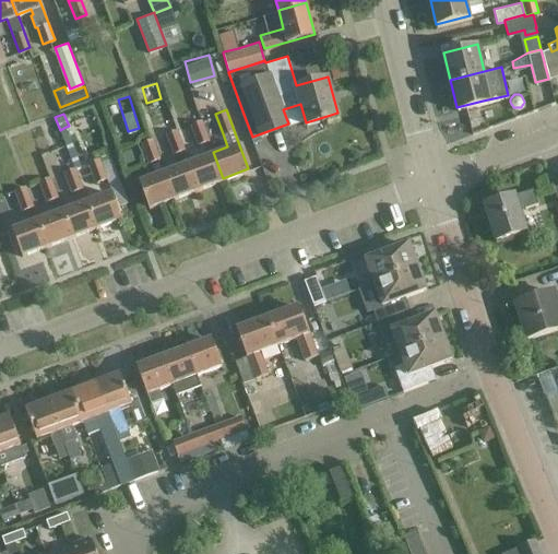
[(201,119),(190,124),(198,143),(209,139),(201,119)]
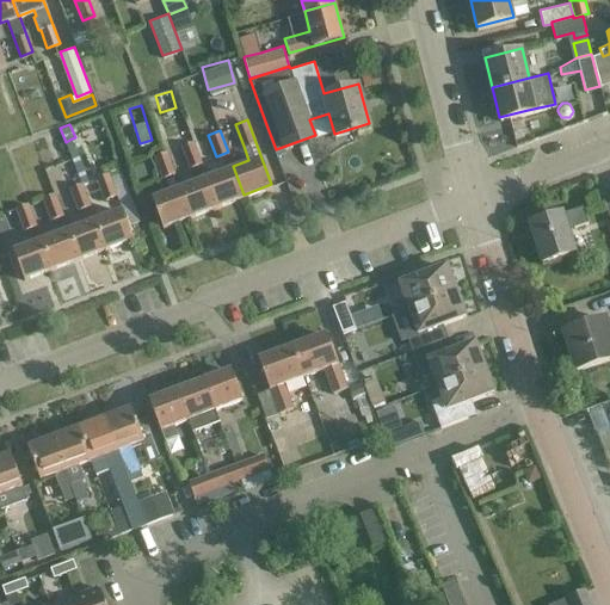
[(193,140),(182,144),(190,166),(202,161),(193,140)]
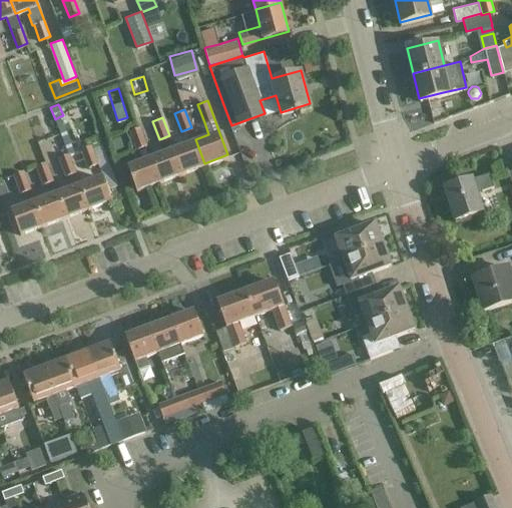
[(139,125),(129,129),(136,148),(146,144),(139,125)]
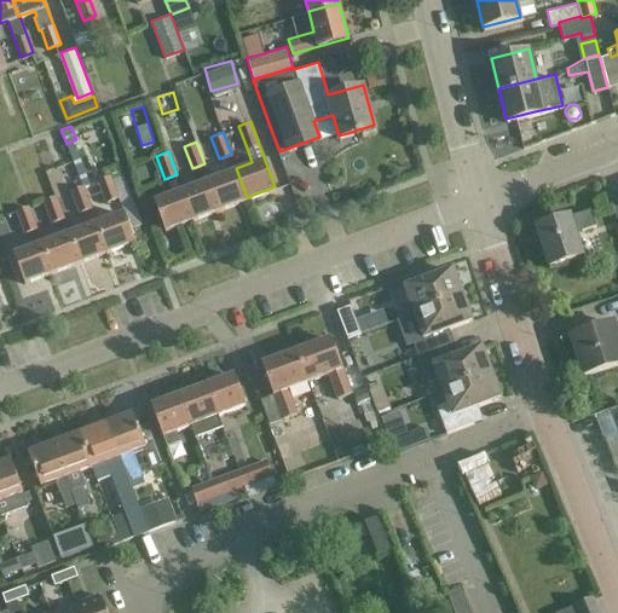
[(219,207),(247,197),(236,168),(208,178),(219,207)]
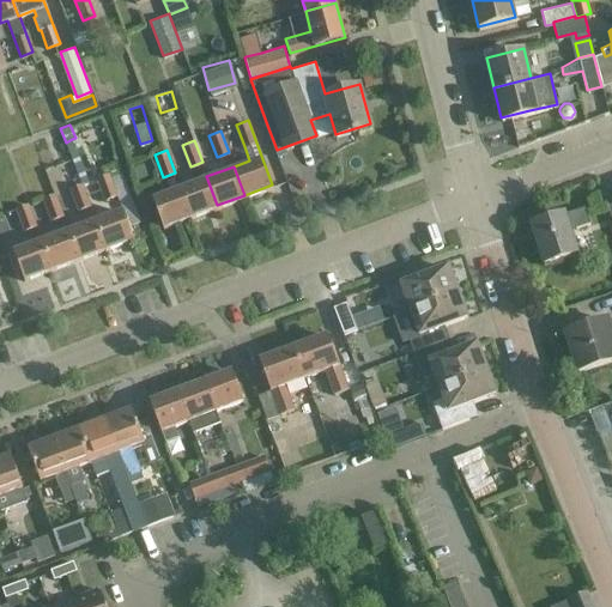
[(108,171),(96,176),(104,199),(117,194),(108,171)]
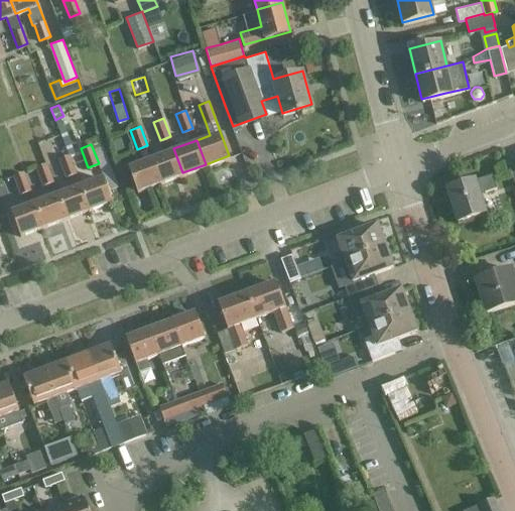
[(182,172),(173,148),(151,157),(159,181),(182,172)]
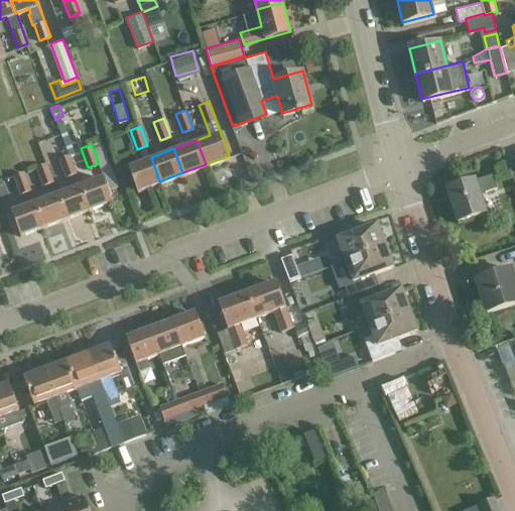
[(70,153),(59,157),(67,175),(77,171),(70,153)]
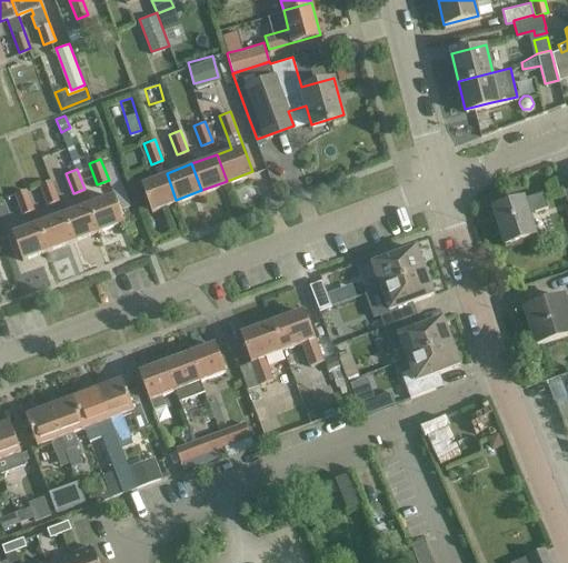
[(151,209),(176,200),(167,173),(141,182),(151,209)]
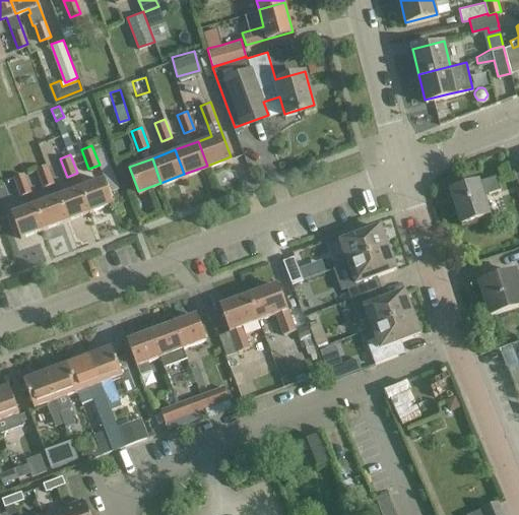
[(47,164),(37,167),(44,186),(54,182),(47,164)]
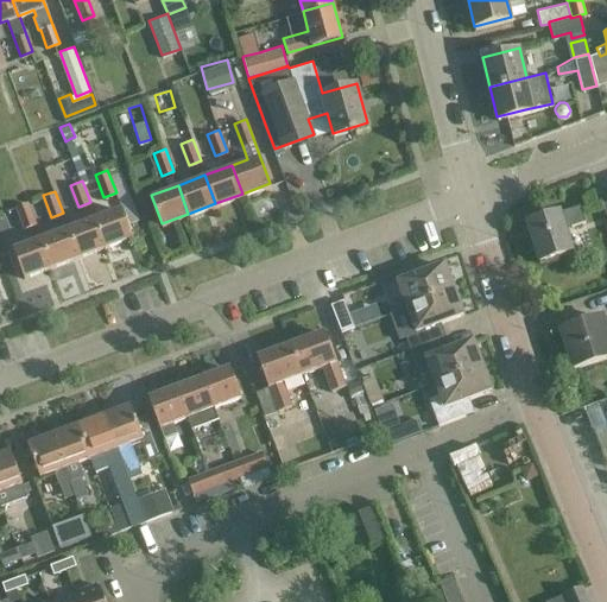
[(16,206),(24,227),(36,222),(27,201),(16,206)]
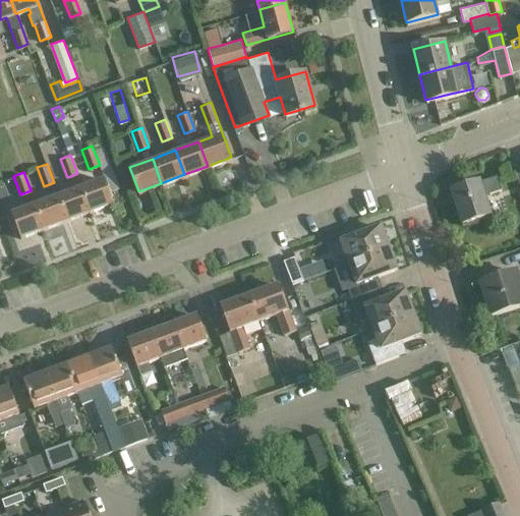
[(483,193),(501,187),(497,174),(451,188),(462,222),(489,213),(483,193)]
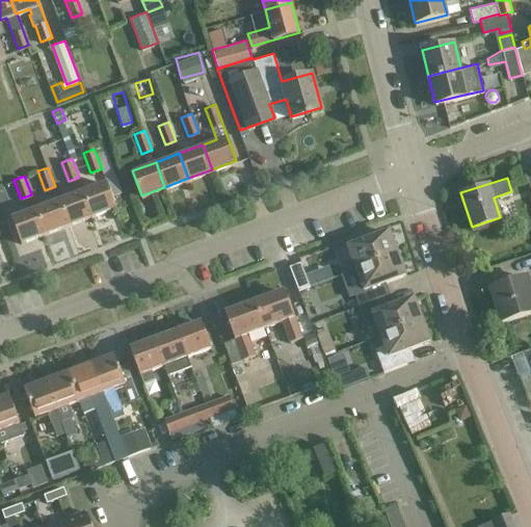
[(115,205),(108,186),(106,181),(82,189),(91,214),(115,205)]
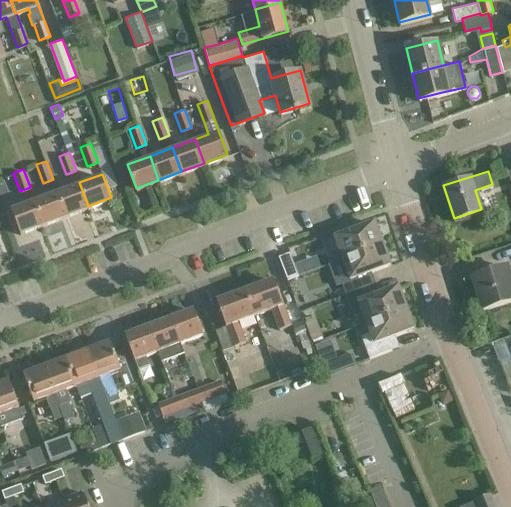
[(88,206),(79,182),(56,191),(65,215),(88,206)]
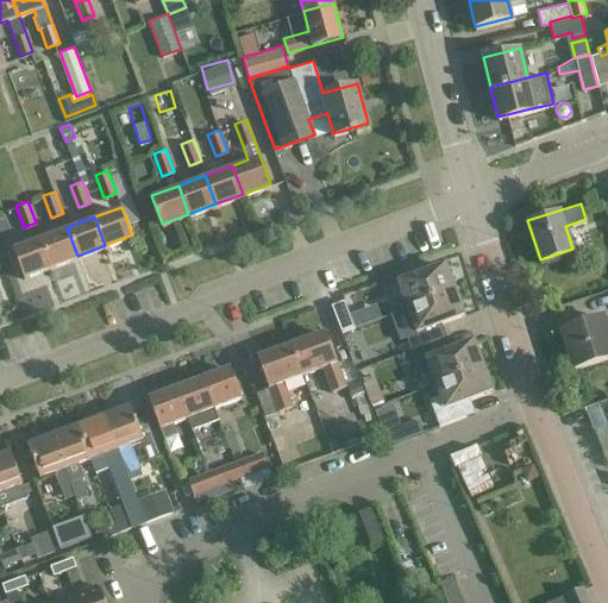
[(77,256),(67,227),(39,237),(50,265),(77,256)]
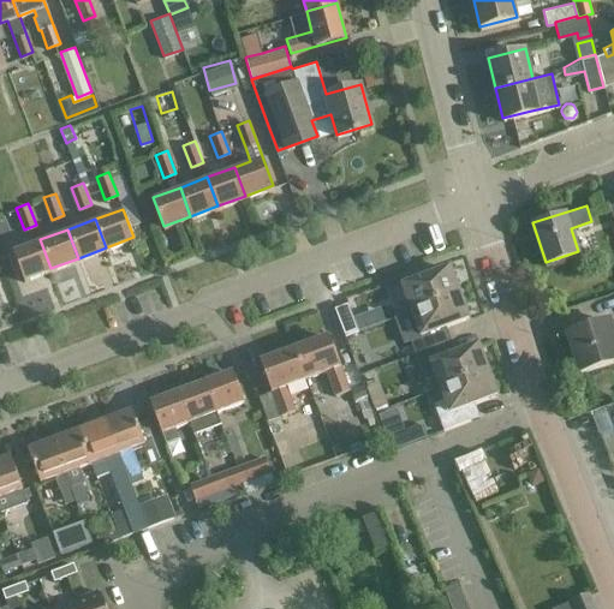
[(51,268),(40,239),(13,250),(23,279),(51,268)]
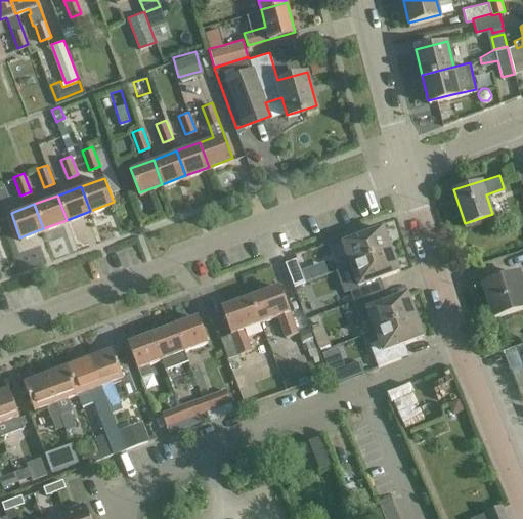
[(346,250),(350,262),(390,248),(383,226),(334,245),(337,253),(346,250)]
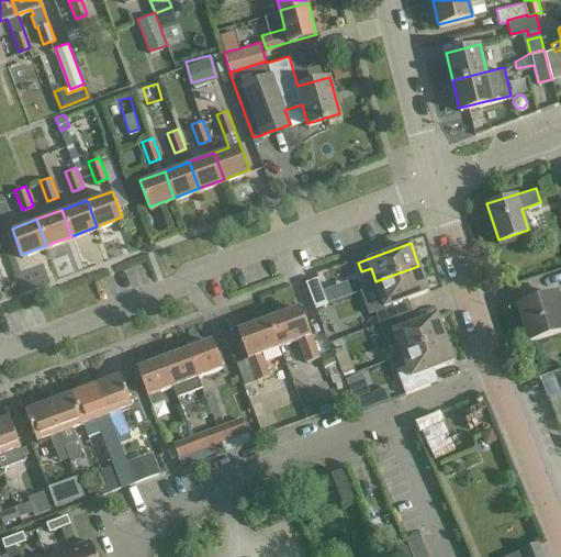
[(373,308),(379,321),(403,311),(399,299),(427,288),(418,266),(376,281),(384,304),(373,308)]
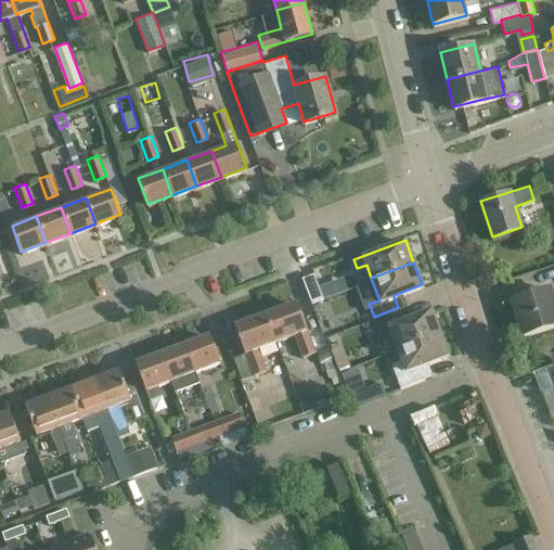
[(301,277),(309,297),(311,301),(323,296),(313,272),(301,277)]
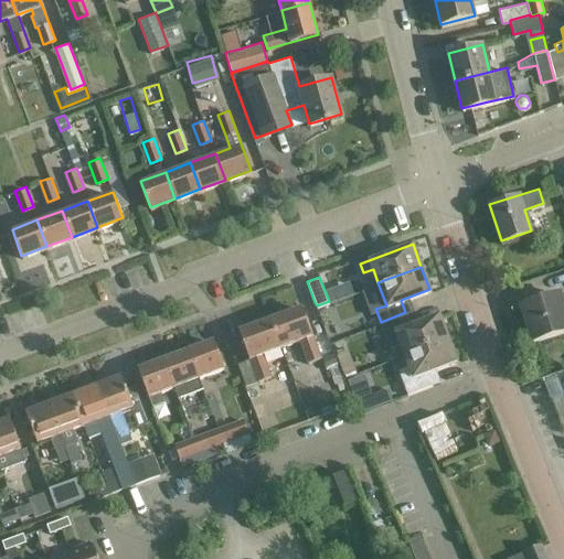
[(341,281),(328,286),(333,299),(347,294),(341,281)]
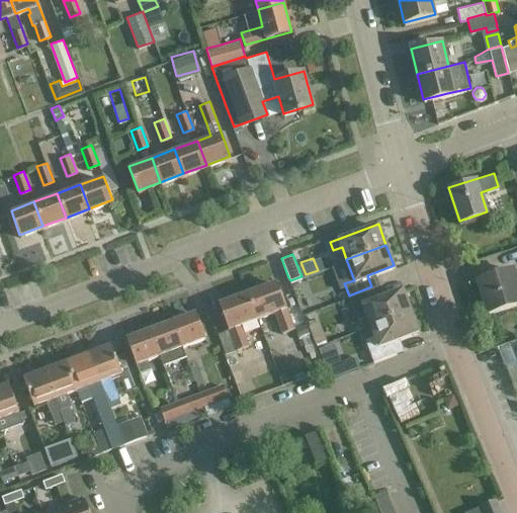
[(516,278),(513,267),(497,272),(478,278),(488,312),(516,302),(516,278)]
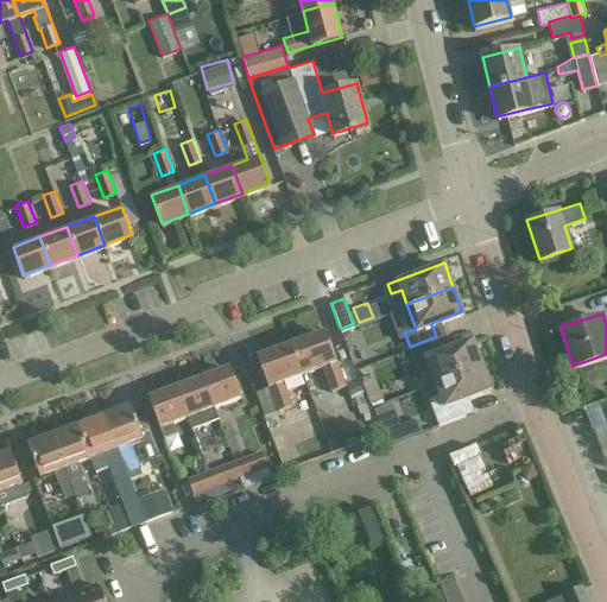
[(335,359),(333,352),(324,330),(290,343),(302,372),(322,363),(332,388),(345,384),(335,359)]
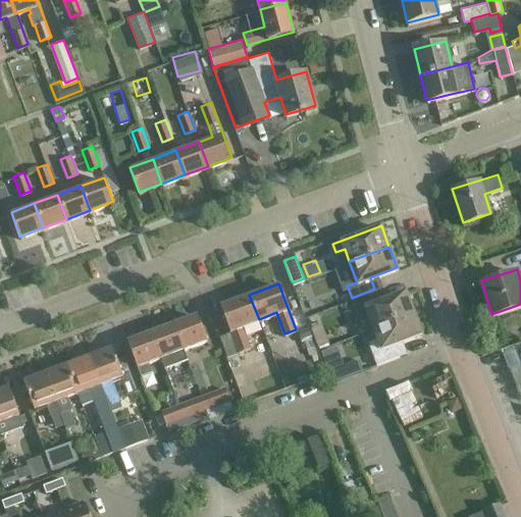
[(378,301),(374,289),(352,298),(360,320),(369,316),(373,326),(413,312),(405,291),(378,301)]
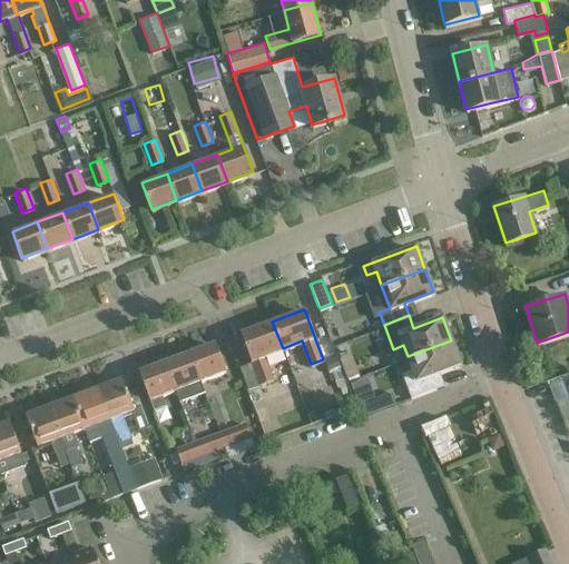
[(283,348),(272,322),(241,333),(251,360),(260,383),(272,378),(263,355),(283,348)]
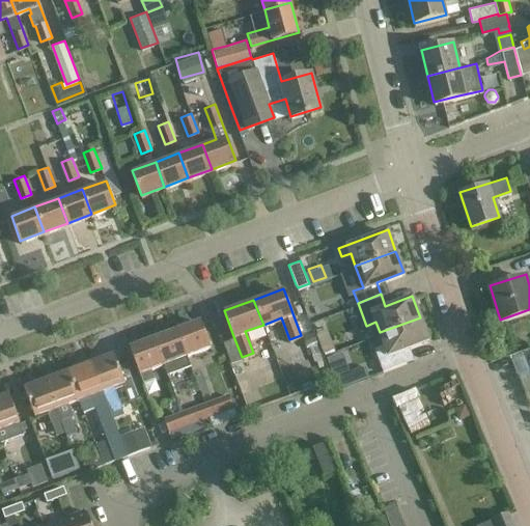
[(373,347),(383,369),(406,360),(401,349),(428,338),(420,317),(380,332),(383,342),(373,347)]
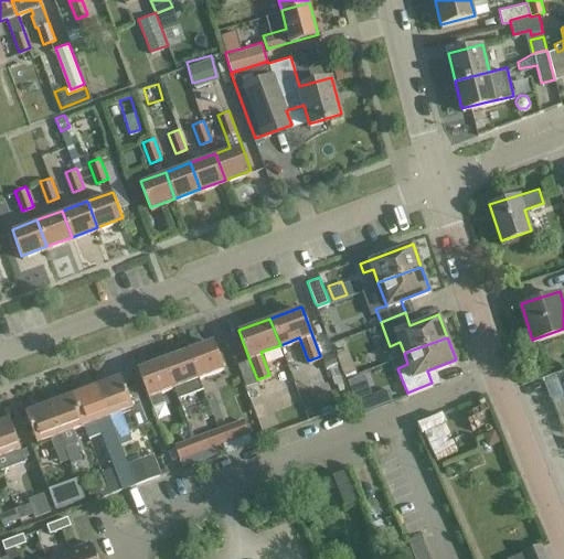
[(214,339),(189,348),(198,374),(223,365),(214,339)]
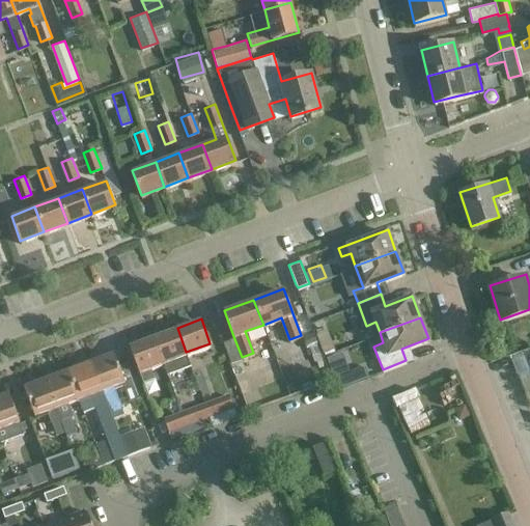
[(177,328),(154,337),(162,361),(186,352),(177,328)]
